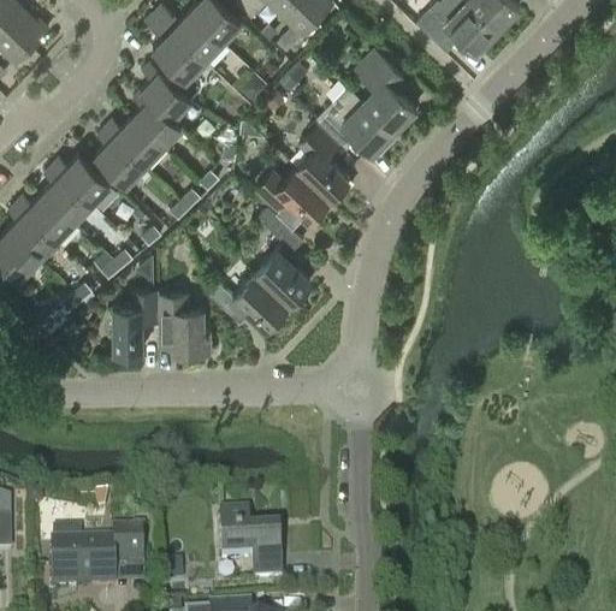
[(12,0),(0,0),(0,34),(23,11),(12,0)]
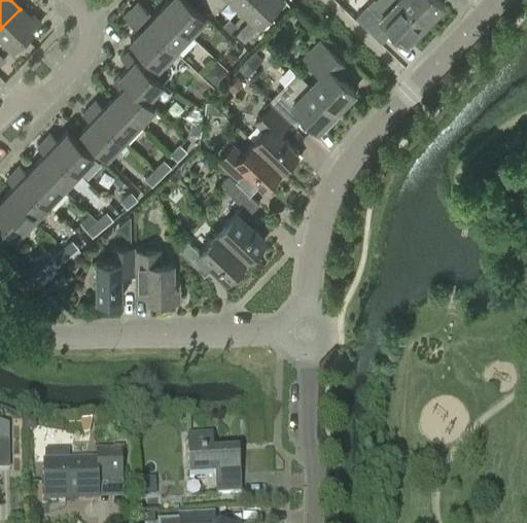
[(162,10),(189,37),(206,21),(183,0),(168,0),(170,1),(162,10)]
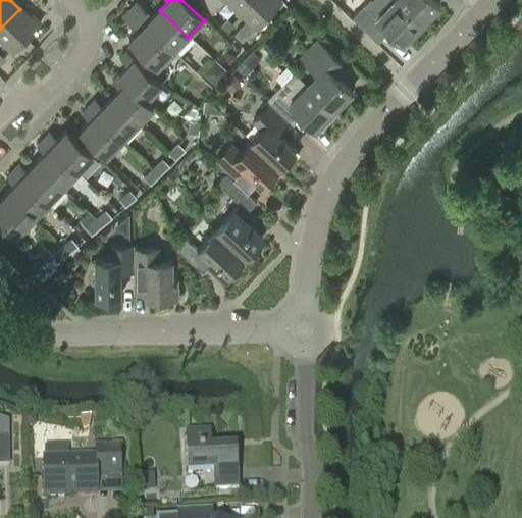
[(198,0),(198,1),(205,8),(213,0),(198,0)]
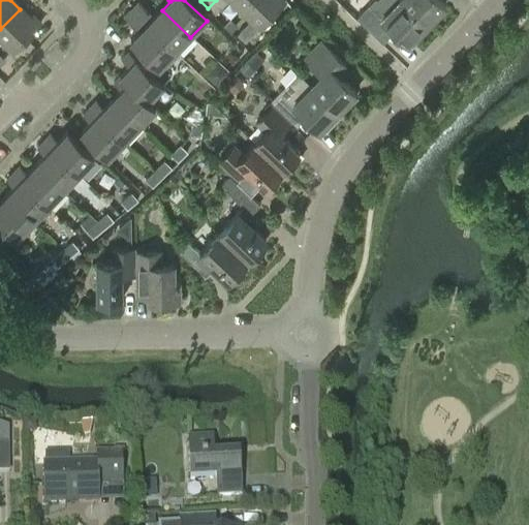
[(216,0),(208,8),(216,16),(228,3),(240,13),(251,0),(216,0)]
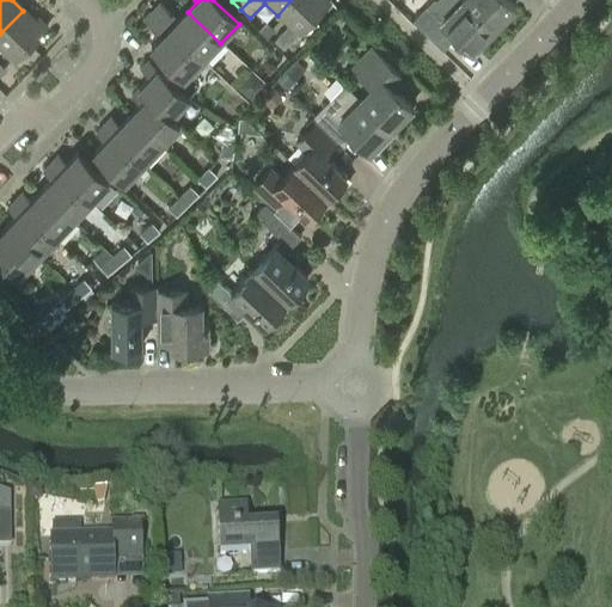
[(325,0),(291,0),(277,16),(289,28),(275,43),(285,51),(330,5),(325,0)]
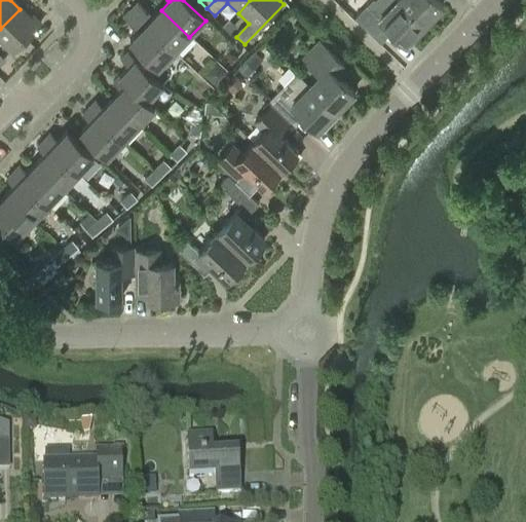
[(424,27),(398,1),(396,0),(377,0),(375,2),(374,1),(355,19),(357,22),(376,41),(387,29),(406,46),(424,27)]
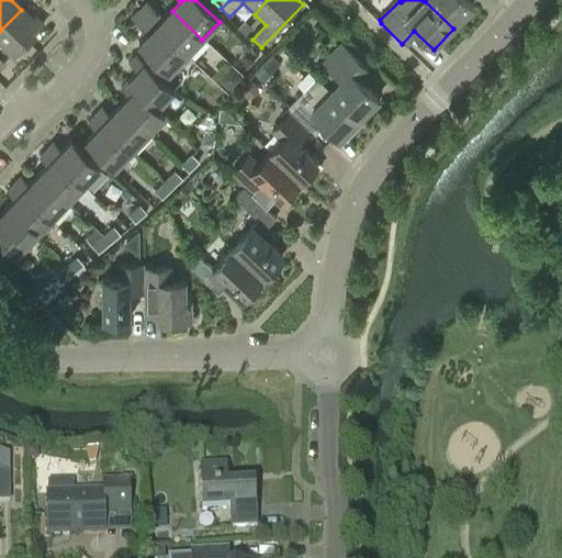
[(426,0),(425,1),(453,29),(473,9),(463,0),(426,0)]
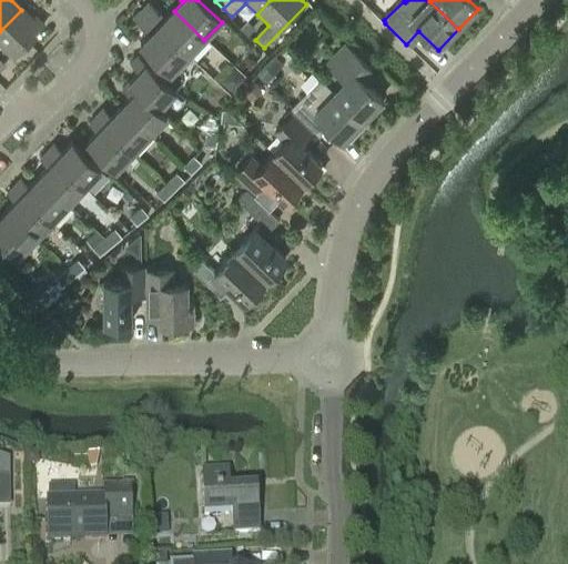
[(141,13),(189,58),(204,40),(174,11),(165,21),(149,6),(141,13)]
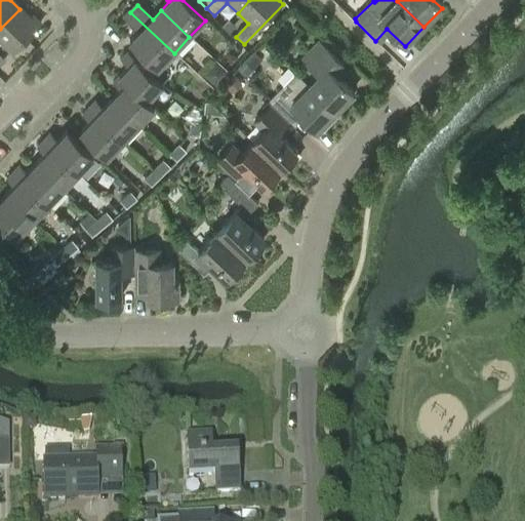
[(19,9),(0,29),(0,44),(1,44),(11,54),(38,27),(19,9)]
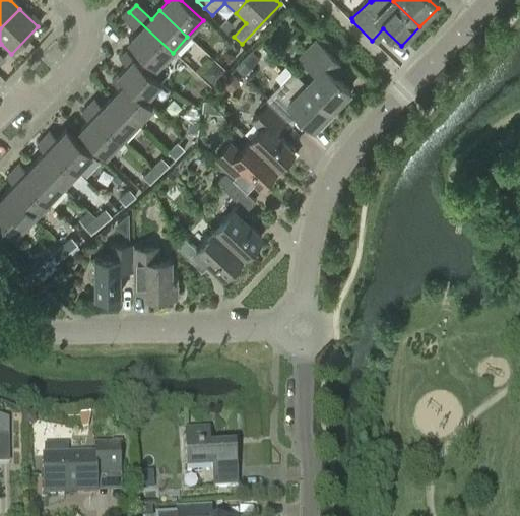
[(173,53),(129,12),(123,19),(137,34),(129,43),(156,69),(173,53)]
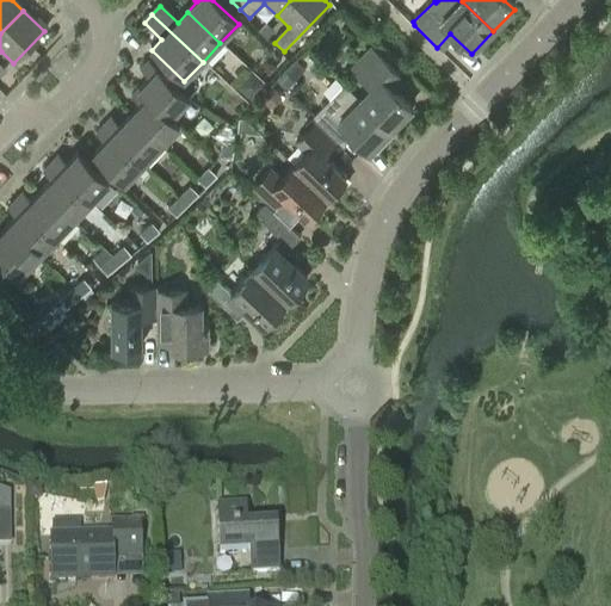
[(372,50),(362,61),(351,72),(370,91),(359,101),(390,131),(394,128),(400,130),(411,118),(409,112),(412,109),(396,94),(407,84),(372,50)]
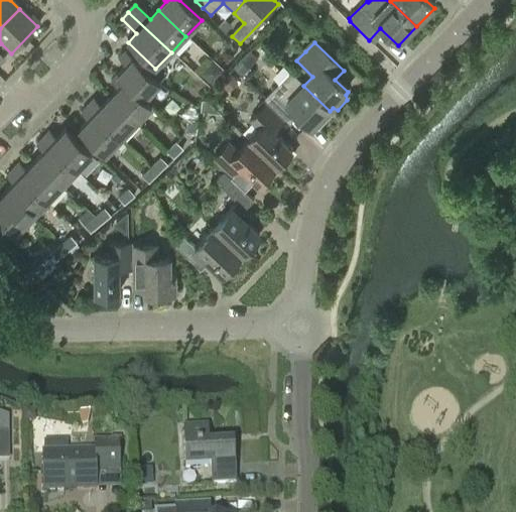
[(118,77),(151,109),(152,108),(145,101),(159,86),(126,53),(119,60),(126,68),(118,77)]
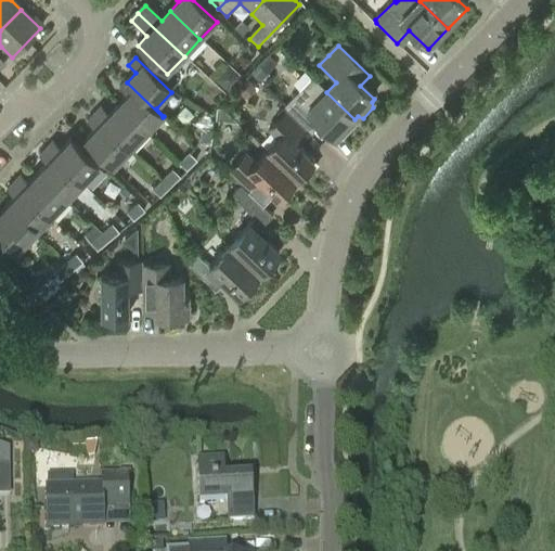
[(250,76),(252,76),(260,85),(273,72),(276,67),(268,60),(267,59),(250,76)]
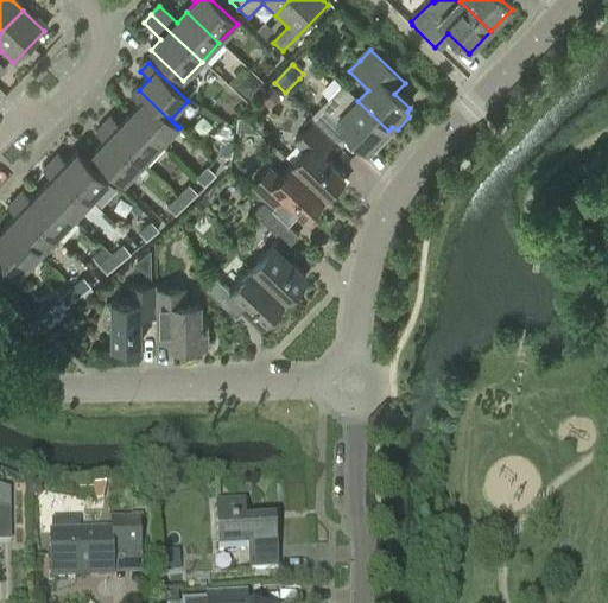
[(367,153),(388,131),(358,101),(343,87),(311,120),(336,143),(346,133),(367,153)]
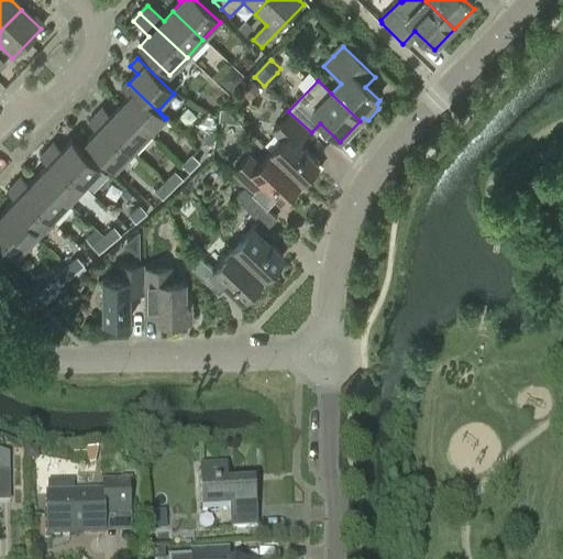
[(120,108),(148,135),(165,119),(129,84),(121,91),(130,99),(120,108)]
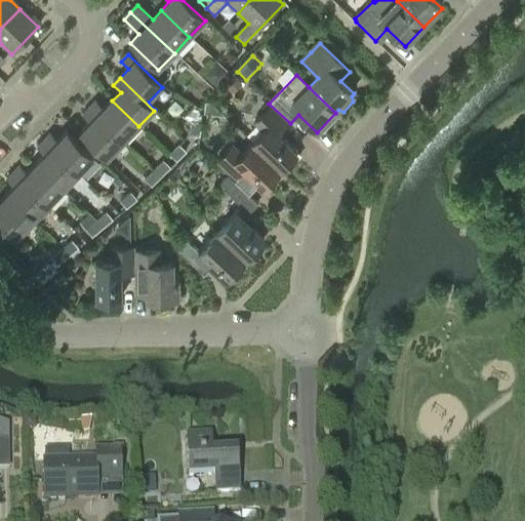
[(231,96),(241,88),(235,80),(225,88),(231,96)]
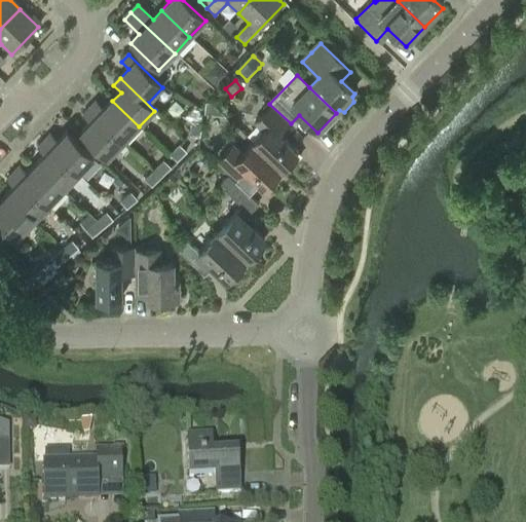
[(89,110),(123,143),(139,126),(112,101),(104,110),(96,103),(89,110)]
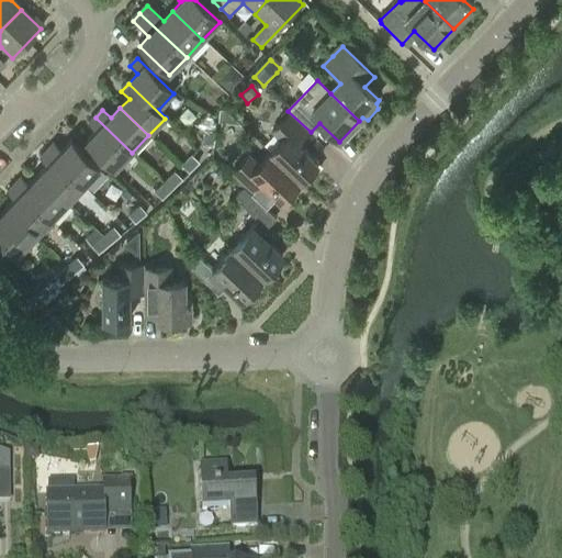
[(220,125),(229,125),(239,125),(224,112),(220,112),(220,125)]
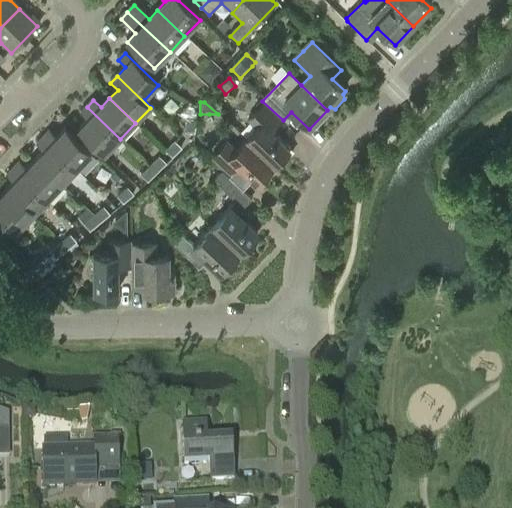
[(245,140),(273,167),(290,149),(271,132),(281,122),(263,105),(247,122),(255,130),(245,140)]
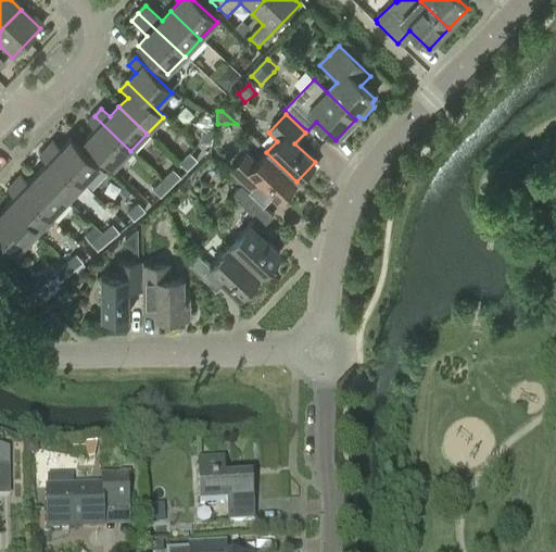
[(130,151),(95,116),(88,123),(96,130),(85,141),(114,168),(130,151)]
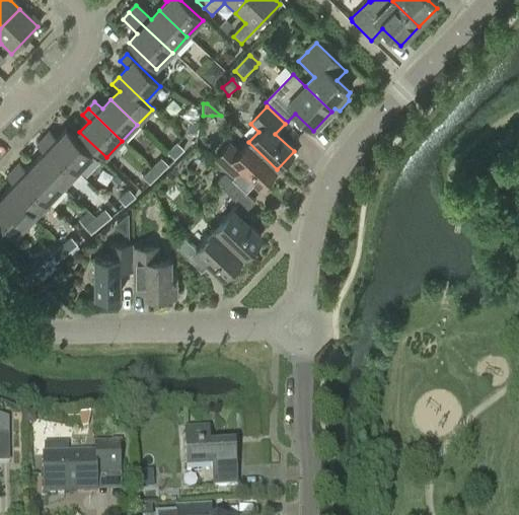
[(198,137),(200,124),(190,123),(188,135),(198,137)]
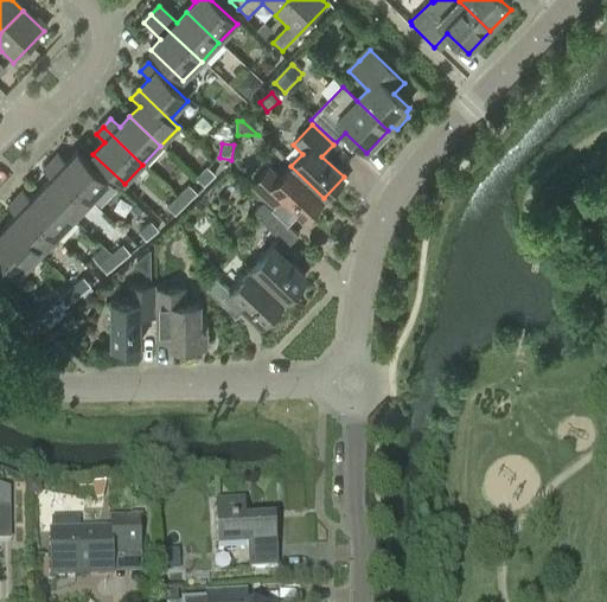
[(50,165),(90,203),(108,184),(77,153),(66,165),(58,157),(50,165)]
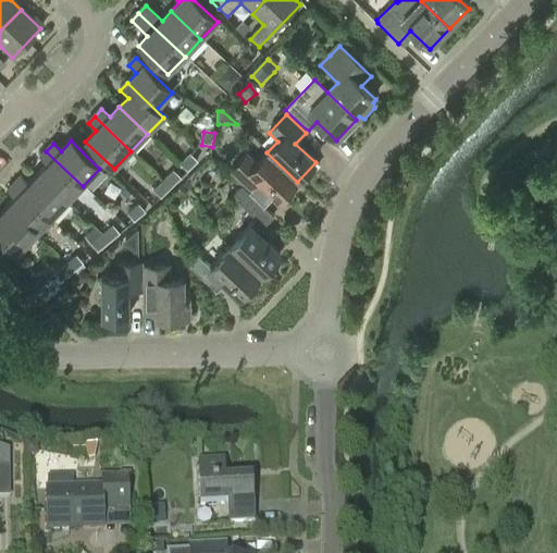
[(83,186),(46,151),(39,158),(47,166),(37,175),(66,203),(83,186)]
